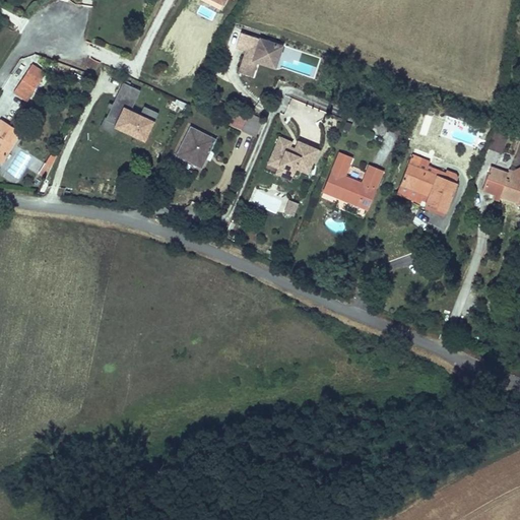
[(277,58),(281,46),(240,33),(236,47),(246,50),(250,51),(248,55),(244,57),(239,72),(253,76),(257,62),(266,64),(268,58),(270,56),(277,58)]
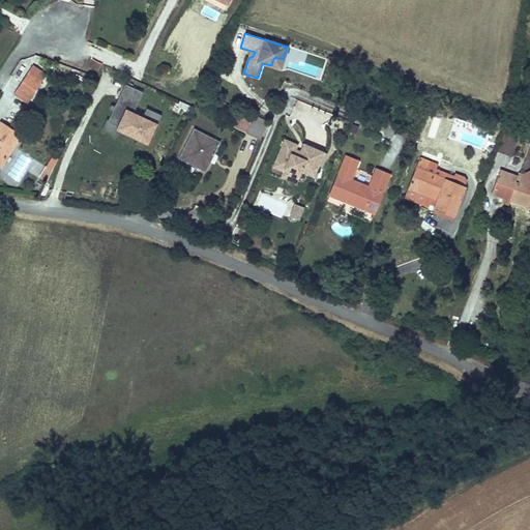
[(280,68),(283,59),(275,57),(273,59),(271,65),(280,68)]
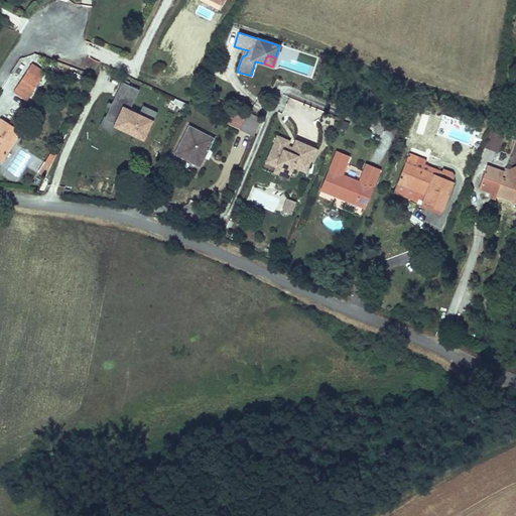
[(23,75),(16,86),(29,94),(36,83),(23,75)]
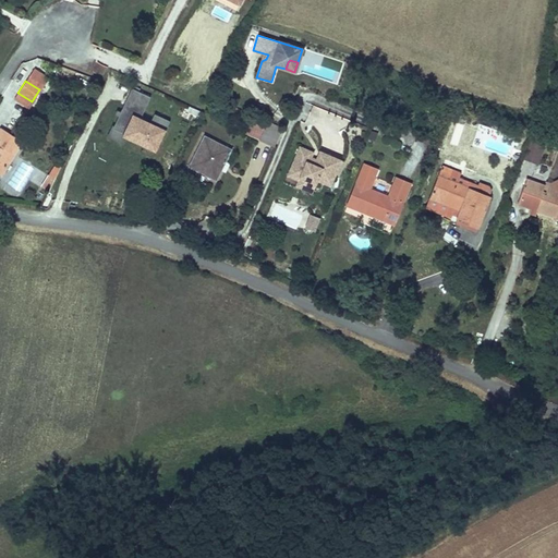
[(137,120),(149,97),(130,88),(110,128),(123,134),(123,135),(153,149),(157,138),(159,140),(168,122),(153,114),(147,125),(137,120)]
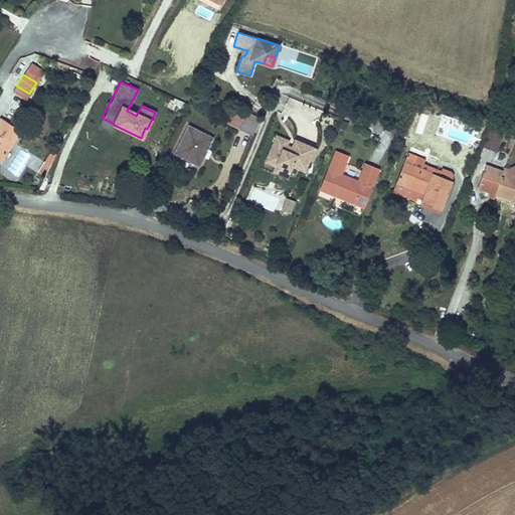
[(16,86),(11,93),(24,101),(29,94),(16,86)]
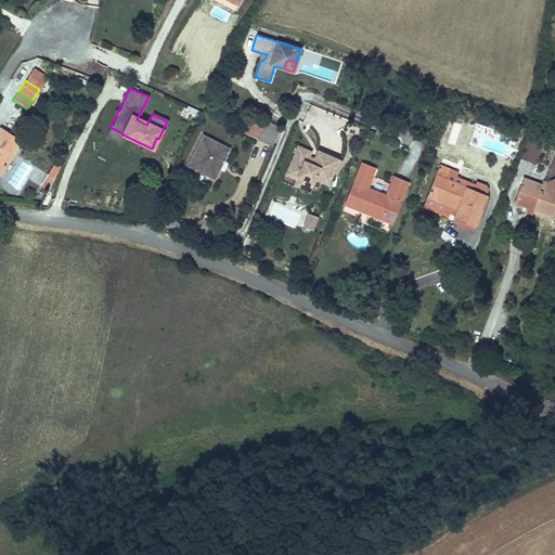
[(268,110),(279,114),(285,99),(274,94),(268,110)]
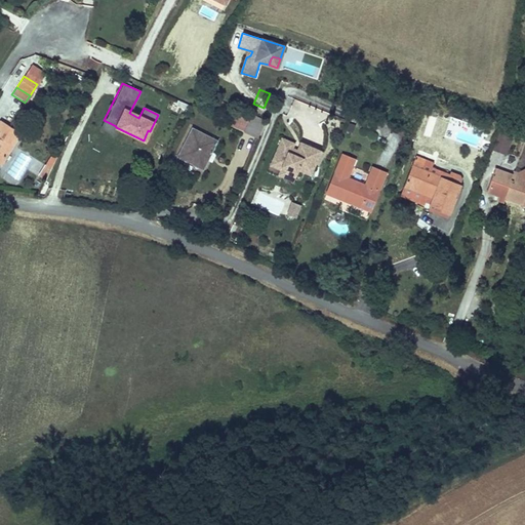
[(258,137),(265,119),(250,113),(243,131),(258,137)]
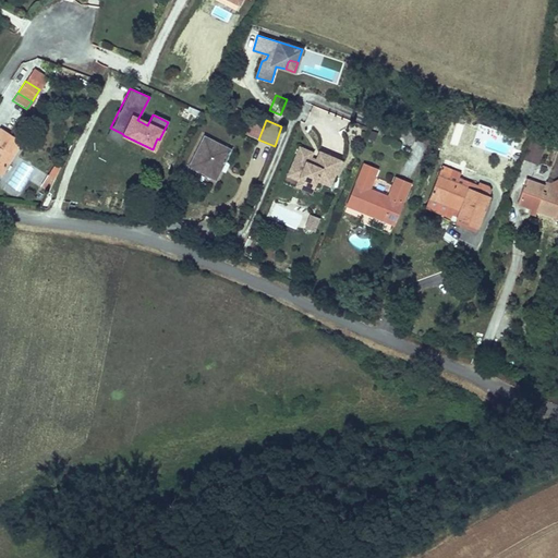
[(308,129),(303,144),(318,149),(324,134),(308,129)]
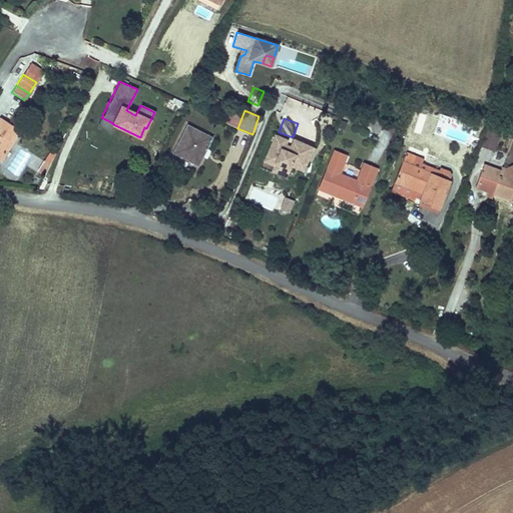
[(0,159),(20,132),(3,120),(0,123),(0,128),(1,129),(0,130),(0,159)]
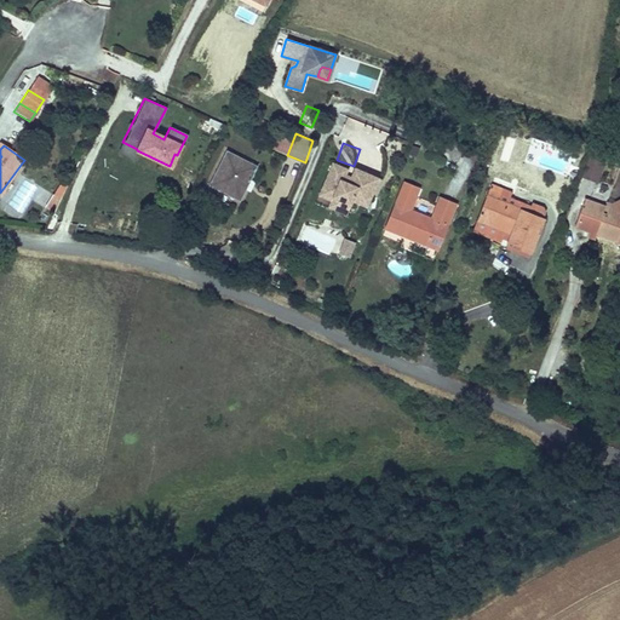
[(228,151),(211,187),(241,201),(258,166),(228,151)]
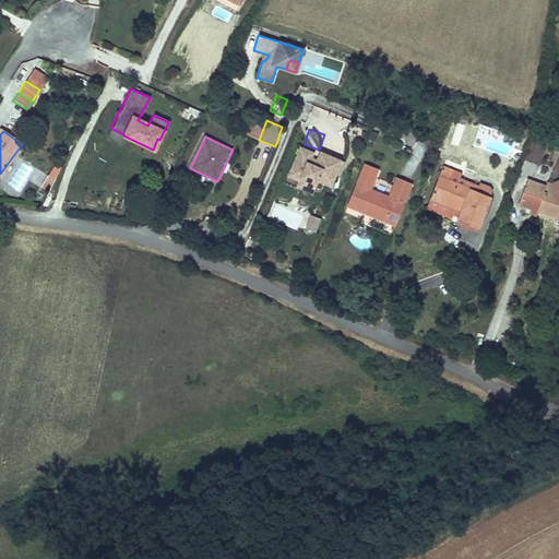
[(534,142),(527,159),(540,165),(547,147),(534,142)]
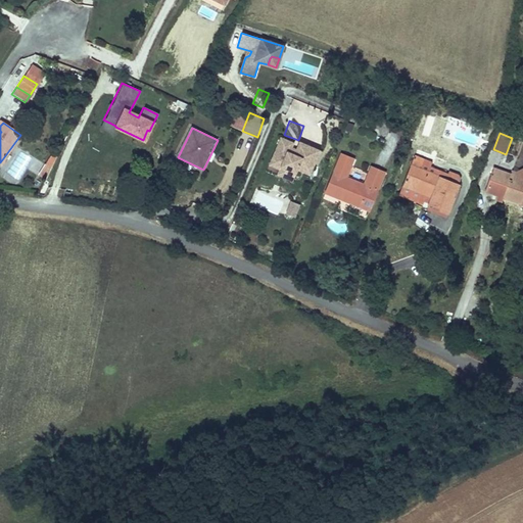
[(281,144),(270,170),(282,175),(296,181),(298,175),(311,180),(320,157),(299,149),(298,151),(281,144)]
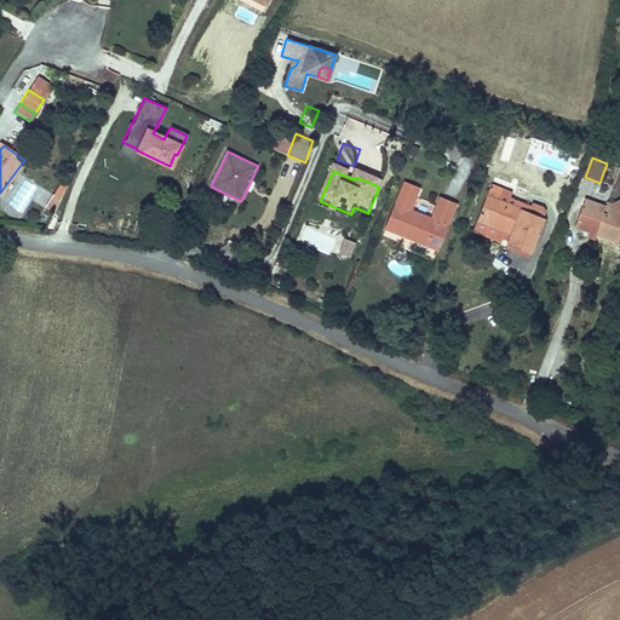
[(51,213),(62,191),(56,187),(42,208),(51,213)]
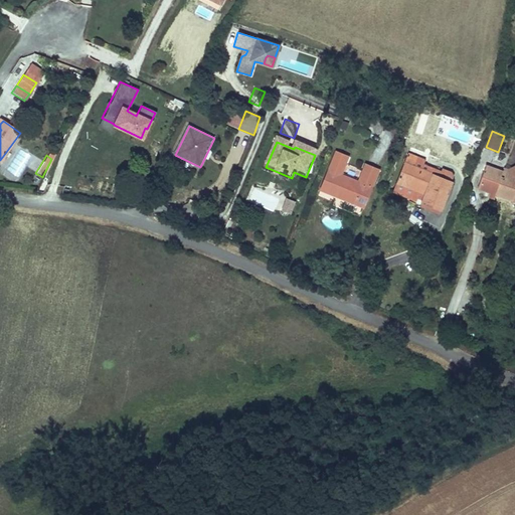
[(408,156),(404,165),(415,169),(419,160),(408,156)]
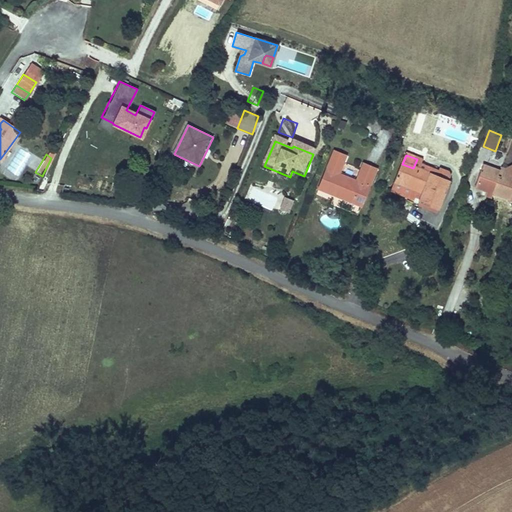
[(336,156),(320,195),(361,211),(371,184),(359,180),(357,184),(340,177),(347,160),(336,156)]
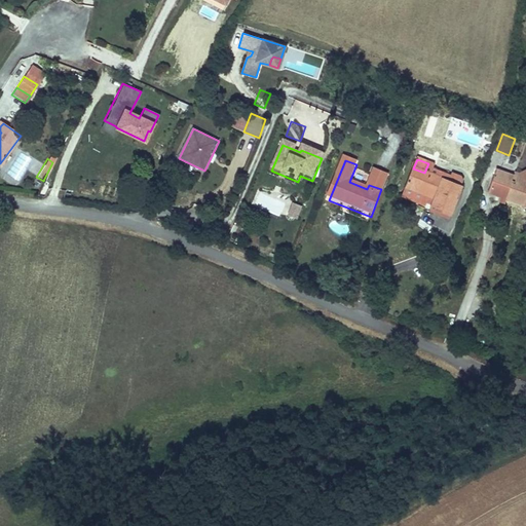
[(402,197),(450,218),(462,188),(424,173),(413,168),(402,197)]
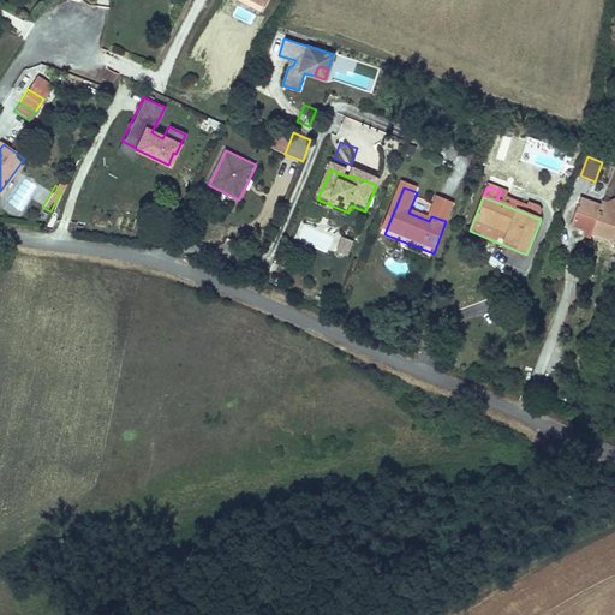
[(581,197),(572,224),(614,239),(614,199),(613,202),(610,208),(602,204),(581,197)]
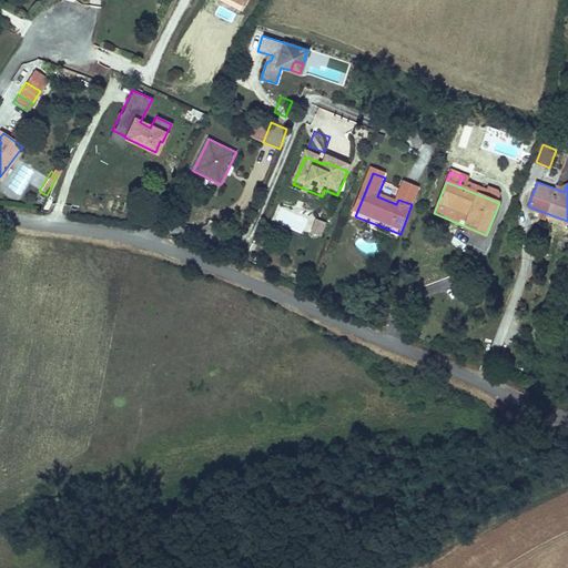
[(306,190),(303,196),(320,203),(322,196),(306,190)]
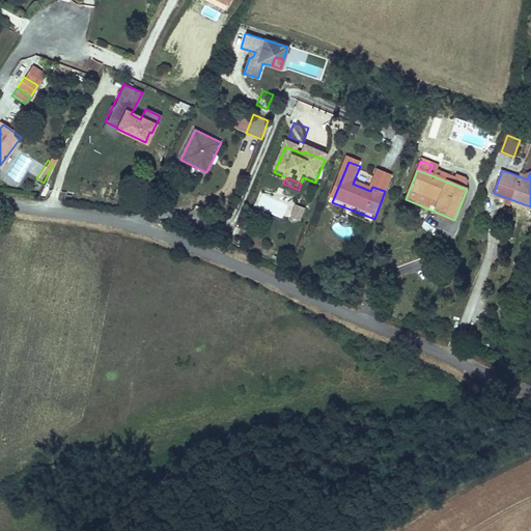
[(288,219),(299,223),(305,207),(294,203),(288,219)]
